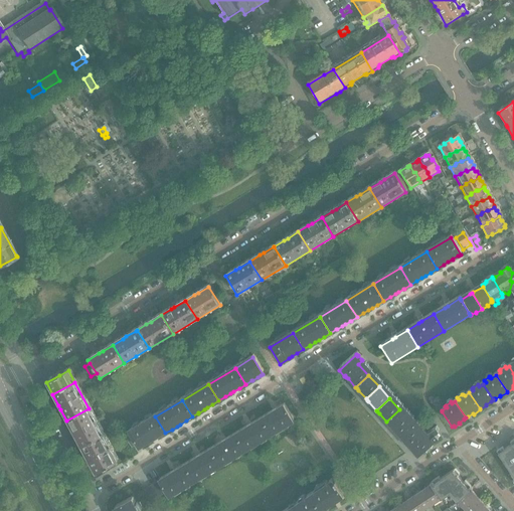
[(272,413),(261,420),(271,437),(293,423),(283,406),(275,411),(272,413)]
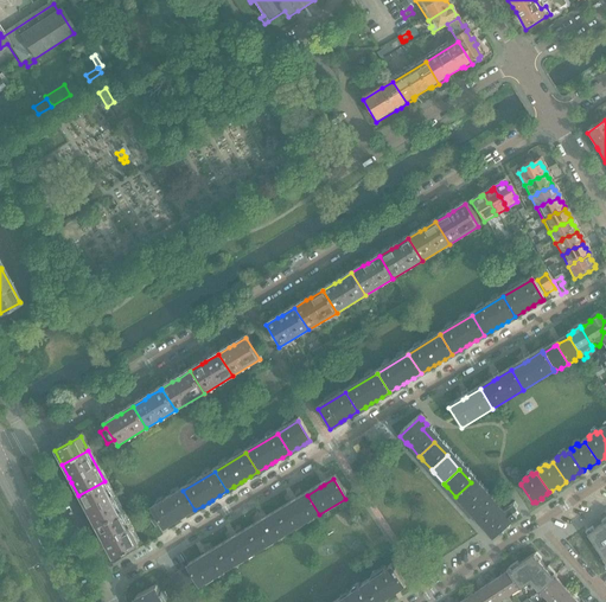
[(104,481),(78,495),(87,508),(89,513),(96,527),(121,513),(104,481)]
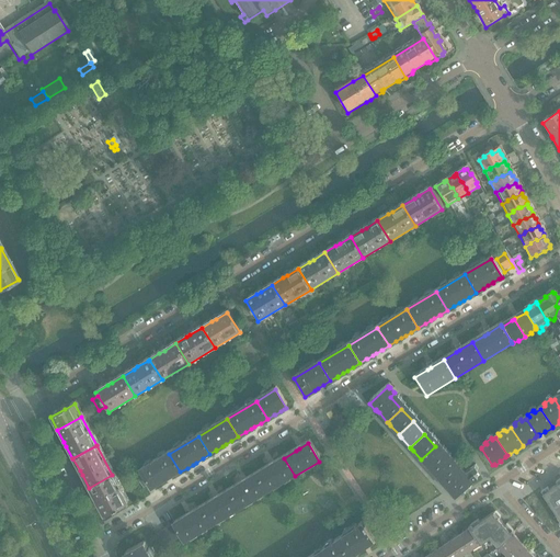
[(435,446),(421,459),(423,462),(424,463),(432,473),(447,459),(435,446)]
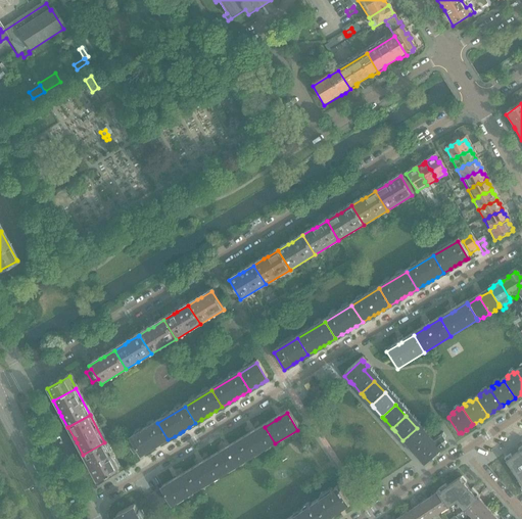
[(138,435),(131,439),(133,443),(138,452),(139,454),(140,457),(142,456),(147,453),(152,450),(156,447),(161,443),(168,439),(157,423),(138,435)]
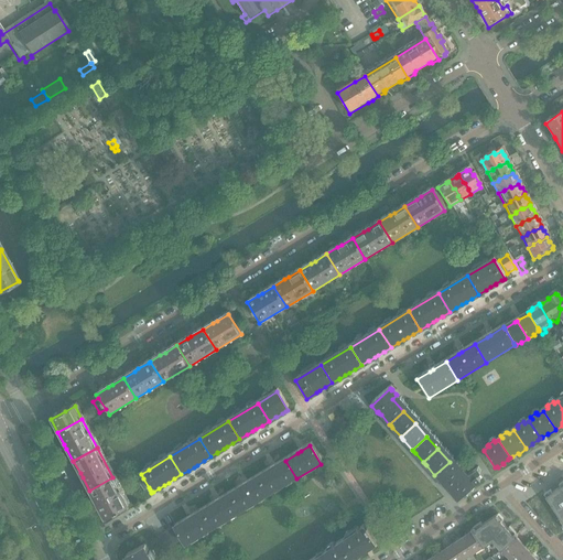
[(270,470),(258,477),(269,495),(296,478),(285,461),(273,469),(270,470)]
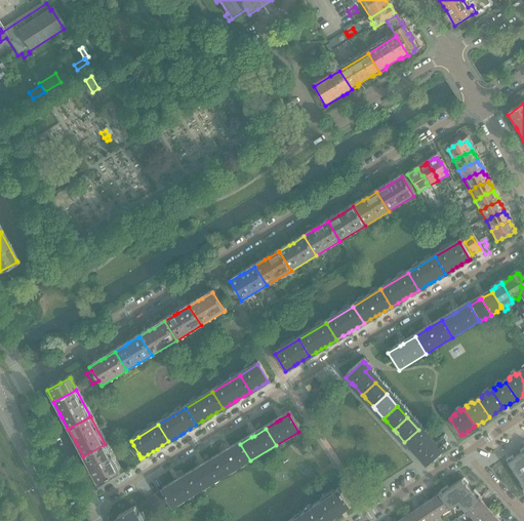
[(418,430),(404,442),(406,443),(407,445),(415,453),(429,441),(418,430)]
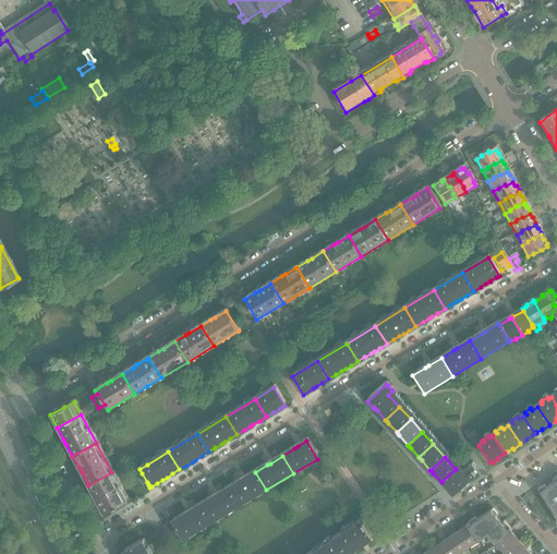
[(456,469),(442,482),(443,484),(444,485),(452,495),(461,489),(465,484),(470,481),(470,480),(471,481),(475,477),(472,472),(475,470),(471,466),(460,474),(456,469)]
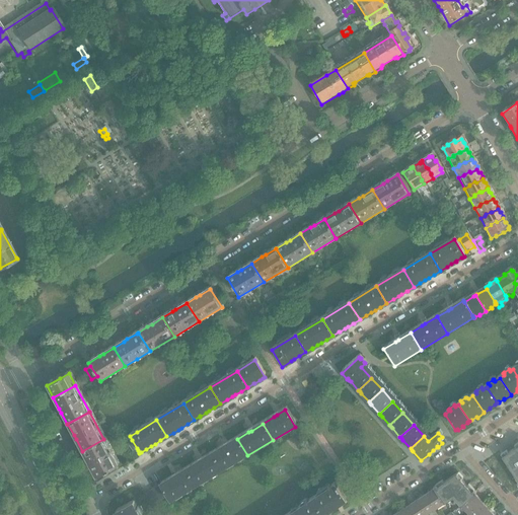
[(103,439),(82,451),(88,462),(90,466),(96,477),(119,466),(103,439)]
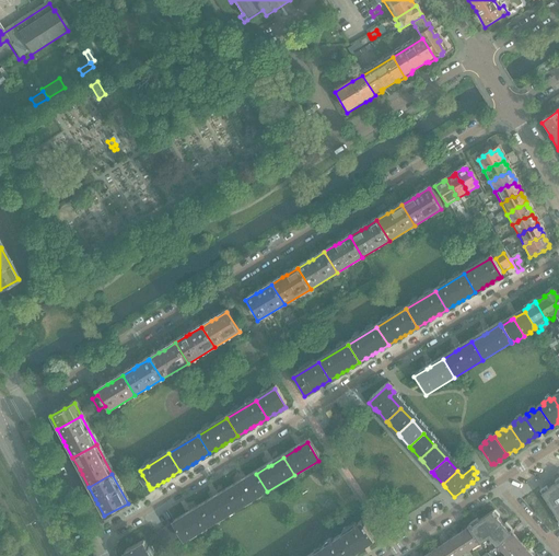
[(241,484),(228,490),(239,509),(267,491),(256,474),(244,482),(241,484)]
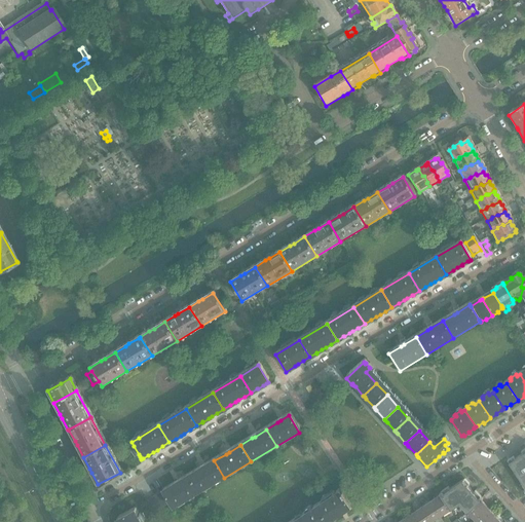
[(134,446),(127,450),(134,459),(135,459),(139,456),(140,456),(139,454),(134,446)]
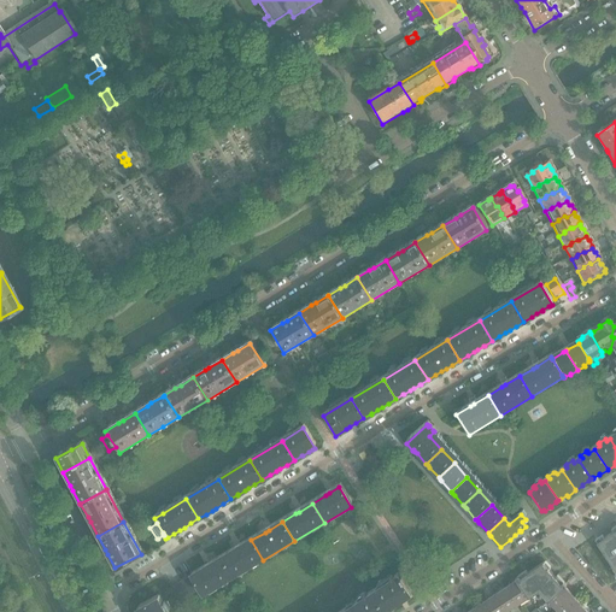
[(602,539),(594,543),(597,546),(612,571),(611,572),(615,576),(614,580),(615,582),(615,529),(611,533),(612,535),(603,542),(602,539)]
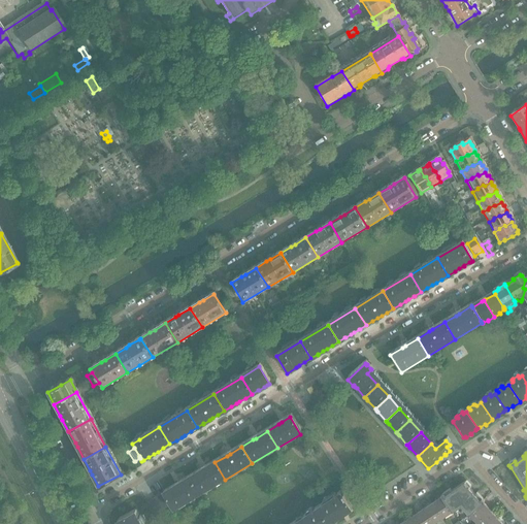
[(200,471),(190,478),(199,495),(225,480),(215,462),(203,469),(200,471)]
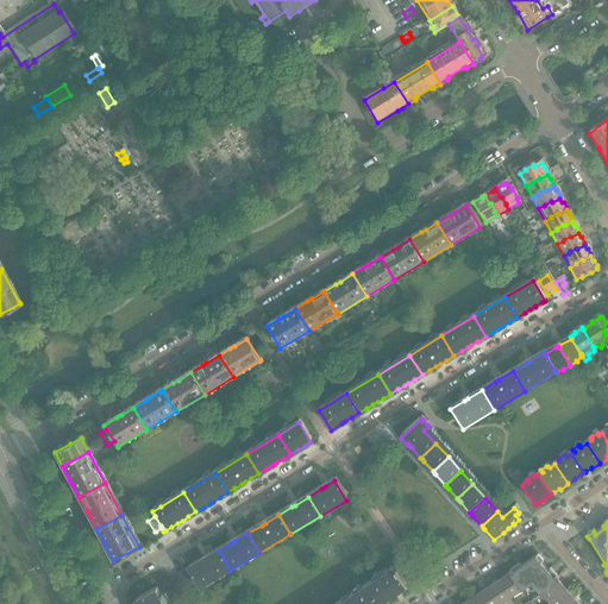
[(201,561),(188,570),(189,572),(196,584),(200,589),(230,571),(219,551),(205,559),(201,561)]
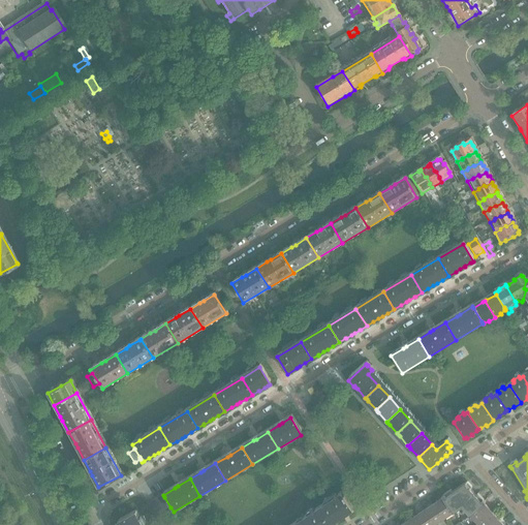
[(444,497),(441,499),(442,501),(453,517),(461,511),(469,519),(485,505),(483,502),(477,496),(475,498),(469,492),(471,490),(468,486),(465,488),(465,487),(452,495),(451,492),(443,497),(444,497)]
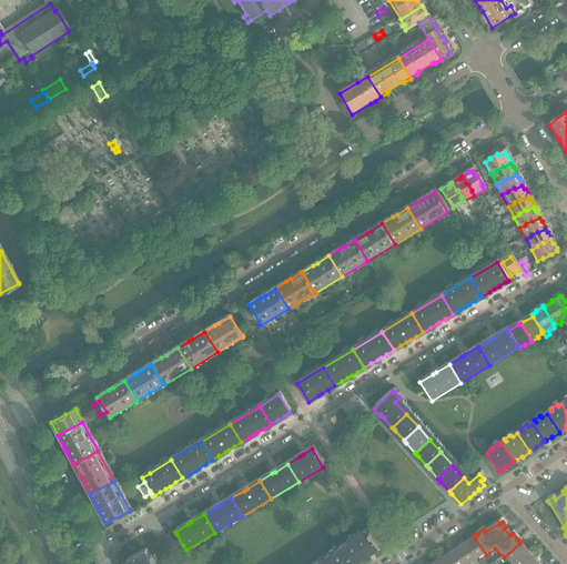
[(366,532),(342,547),(353,563),(357,563),(365,557),(370,555),(378,550),(371,539),(373,537),(370,533),(368,534),(366,532)]
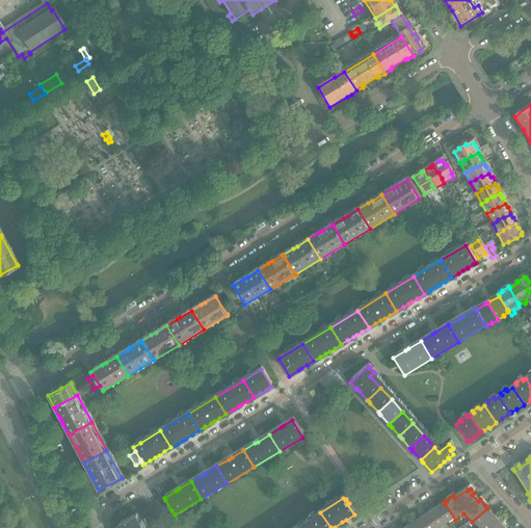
[(165,500),(160,503),(166,513),(171,510),(165,500)]
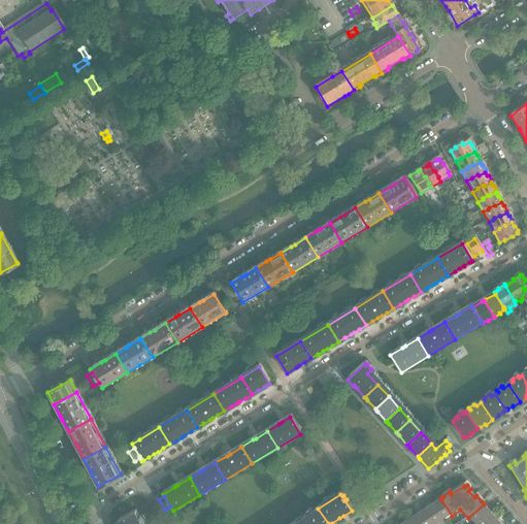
[(159,499),(153,503),(159,514),(165,510),(159,499)]
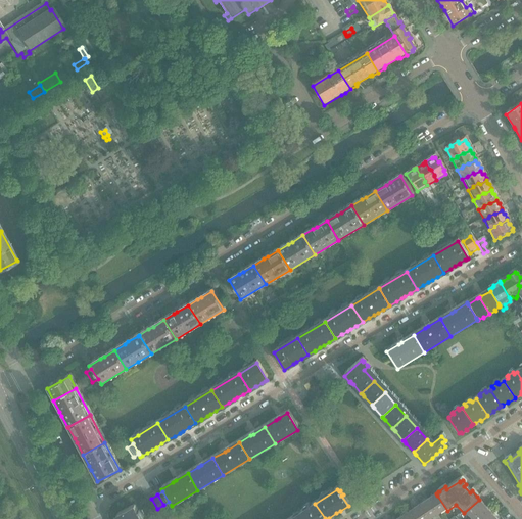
[(437,496),(429,501),(438,516),(447,511),(437,496)]
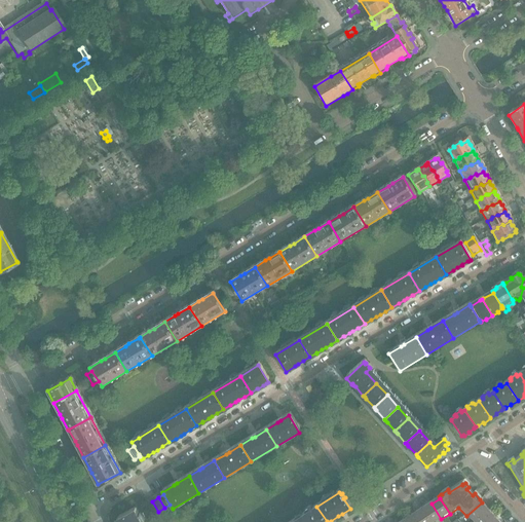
[(152,501),(147,505),(153,515),(158,512),(152,501)]
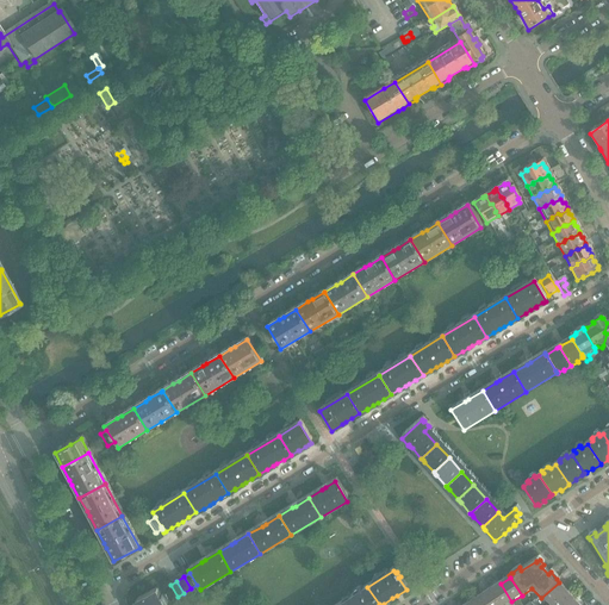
[(559,582),(541,598),(546,604),(553,604),(565,593),(557,585),(559,582)]
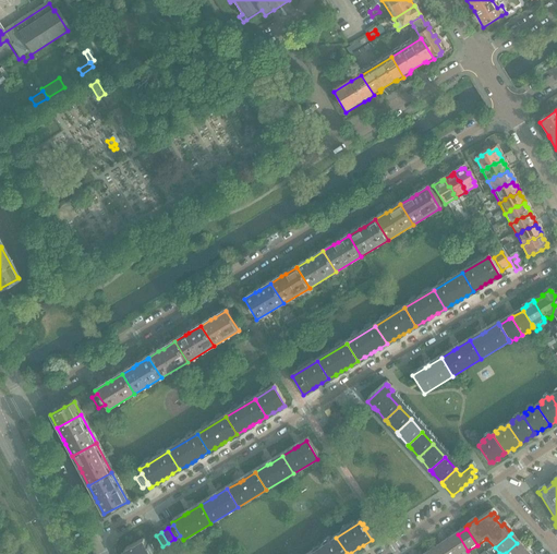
[(458,534),(448,541),(456,553),(464,553),(468,551),(458,534)]
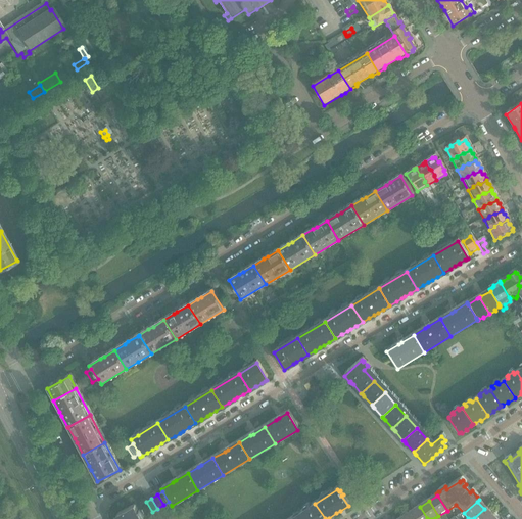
[(315,504),(293,518),(325,518),(315,504)]
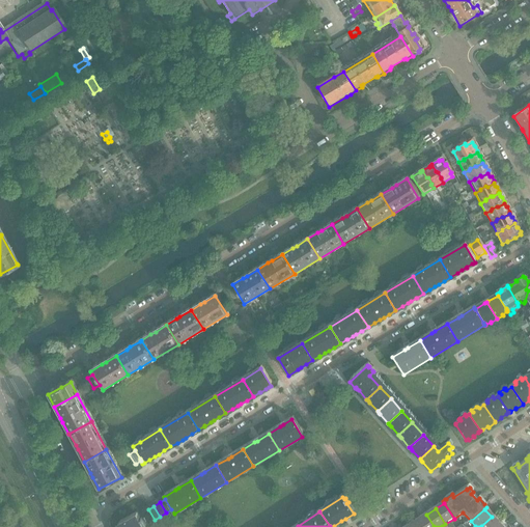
[(426,515),(418,521),(421,526),(434,526),(426,515)]
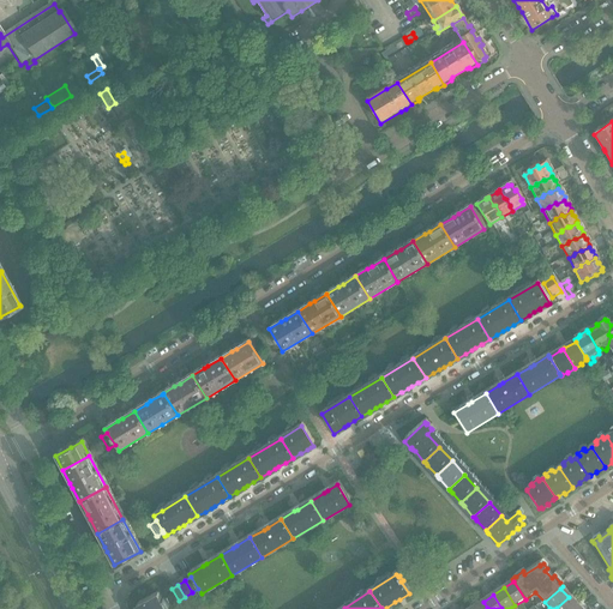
[(157,596),(137,607),(137,608),(163,608),(162,604),(157,596)]
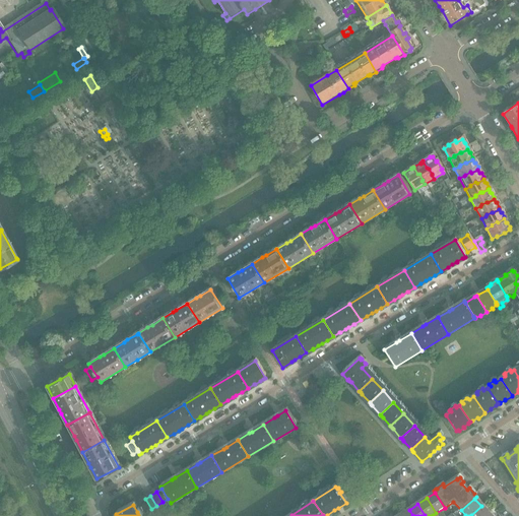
[(481,506),(471,515),(485,515),(489,513),(481,506)]
